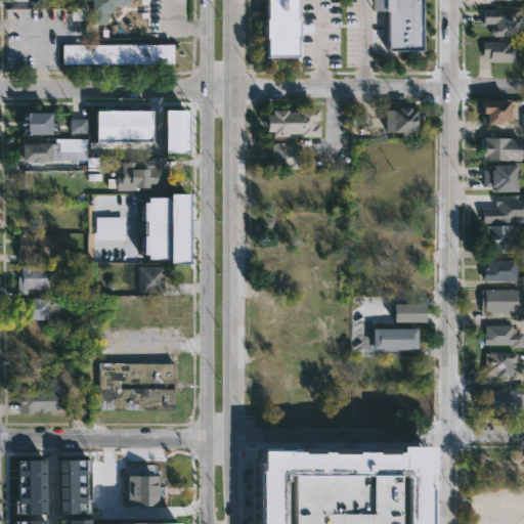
[(130,0),(130,5),(114,5),(114,13),(107,13),(107,25),(93,24),(93,0),(130,0)]
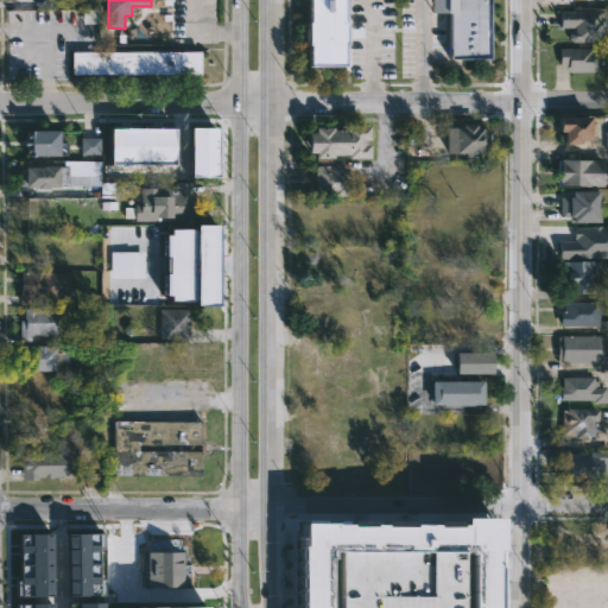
[(348,0),(348,68),(312,67),(314,46),(311,46),(312,0),(348,0)]
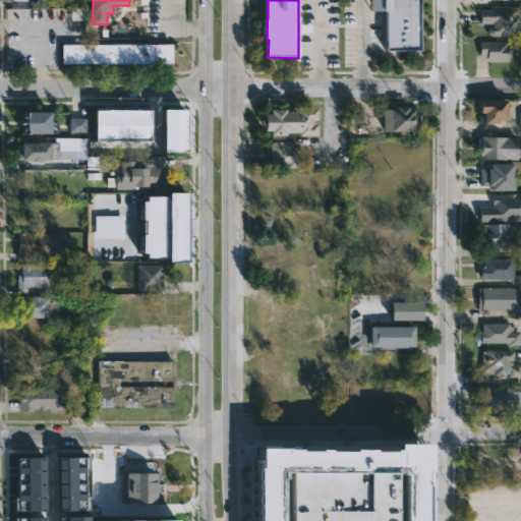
[(422,0),(423,52),(388,52),(388,12),(371,13),(371,0),(422,0)]
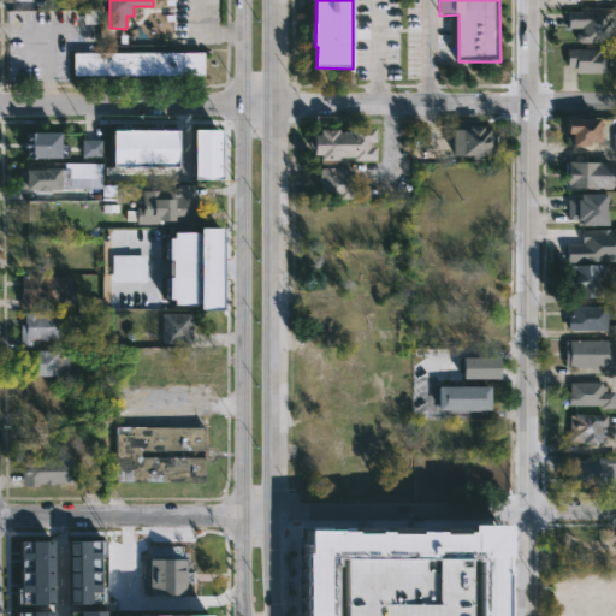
[(606,11),(606,17),(612,17),(612,42),(580,42),(576,39),(576,34),(579,30),(581,30),(581,28),(568,28),(568,11),(606,11)]
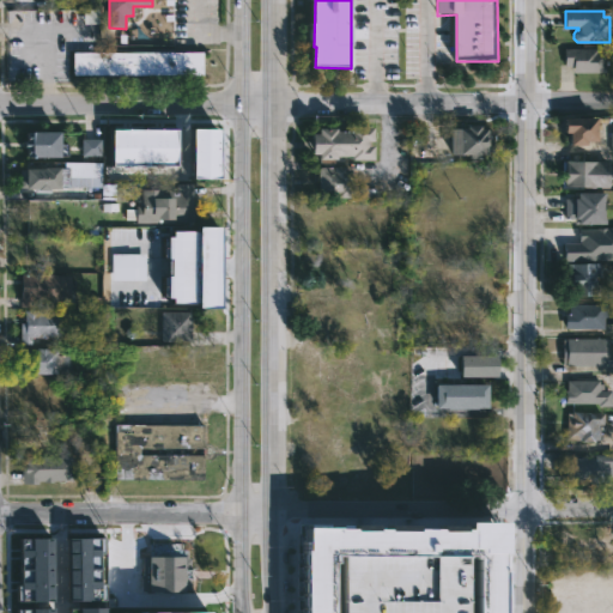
[(596,48),(596,50),(605,50),(605,72),(572,72),(572,66),(564,66),(564,48),(596,48)]
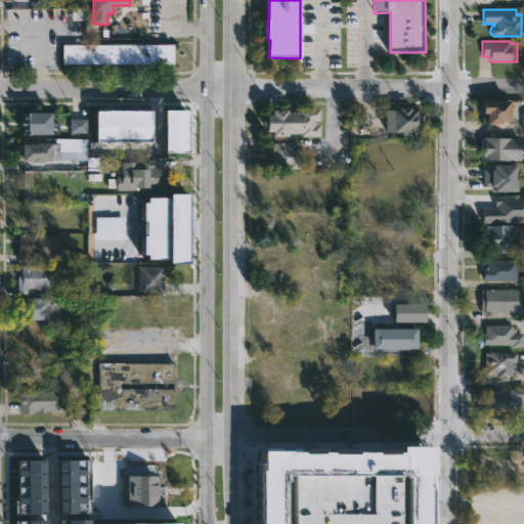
[(174,64),(62,66),(62,45),(174,45),(174,64)]
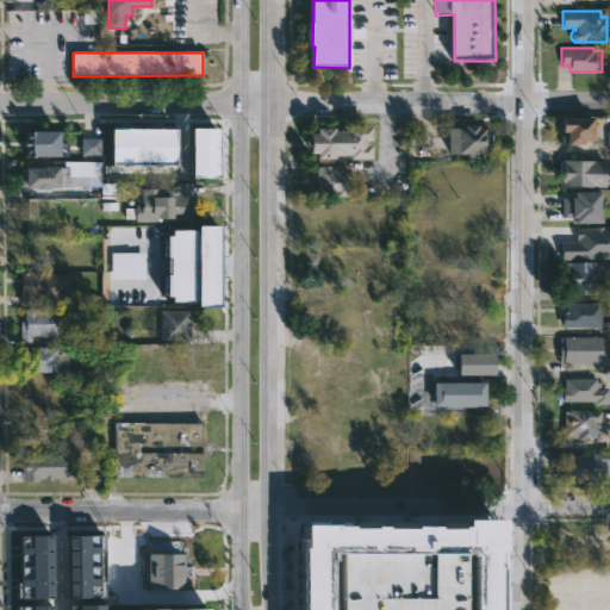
[(592,116),(593,139),(583,139),(583,144),(566,144),(566,132),(561,132),(561,117),(592,116)]
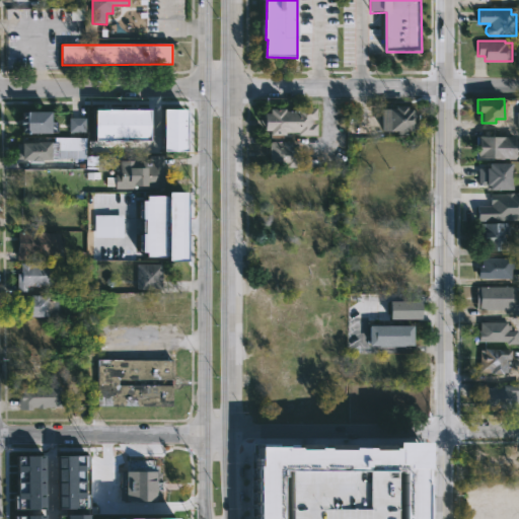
[(408,104),(408,105),(413,105),(413,108),(419,108),(419,110),(422,110),(421,117),(419,117),(419,130),(409,130),(409,133),(399,133),(399,130),(383,130),(383,106),(396,106),(396,104),(408,104)]
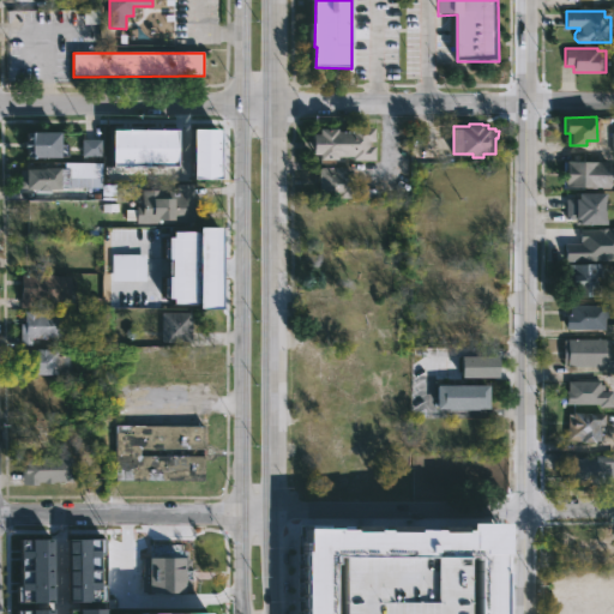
[(375,125),(375,139),(369,139),(369,144),(375,144),(375,157),(353,157),(353,154),(338,154),(338,157),(321,157),(321,152),(314,152),(314,131),(320,131),(320,126),(338,126),(338,128),(353,128),(353,125),(375,125)]
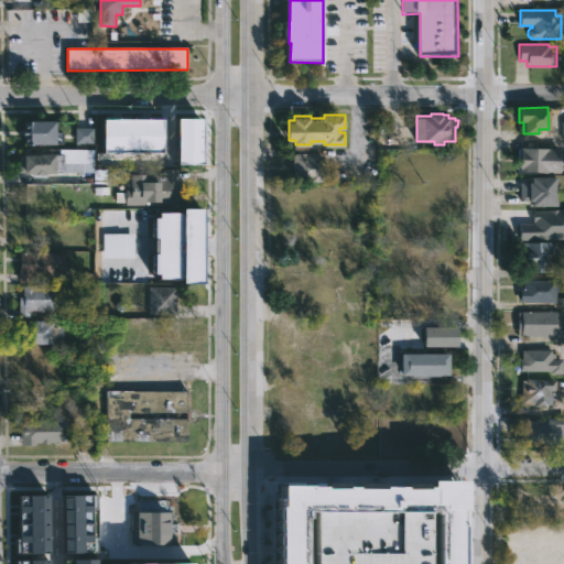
[(199,118),(174,119),(175,164),(201,164),(199,118)]
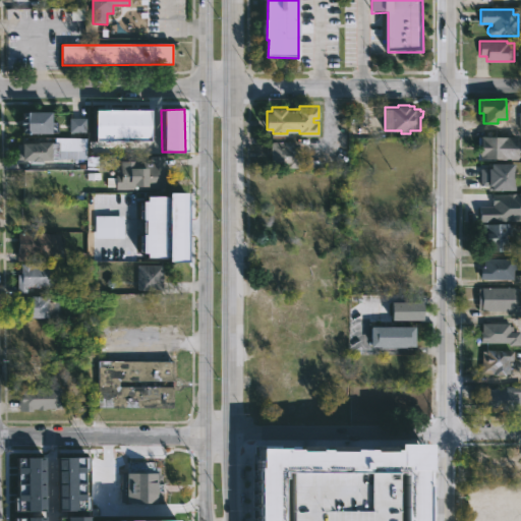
[(94,140),(149,141),(150,111),(95,110),(94,140)]
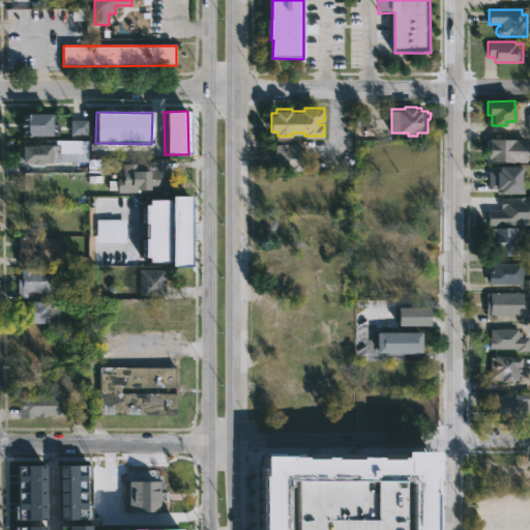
[(51,114),(21,113),(21,136),(56,136),(56,123),(51,123),(51,114)]
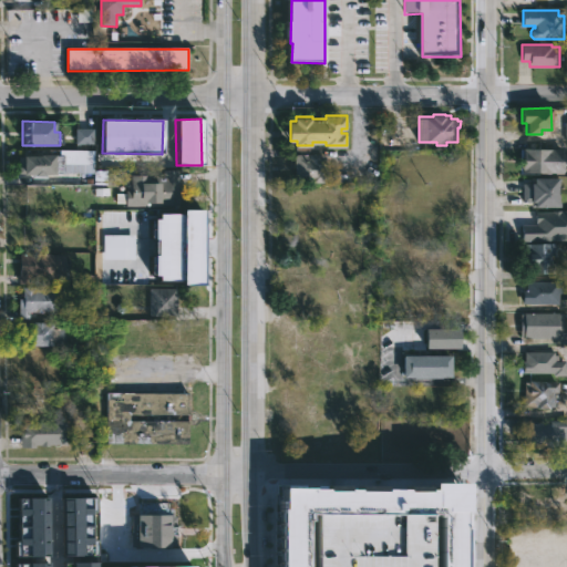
[(93,144),(92,129),(74,129),(75,144),(93,144)]
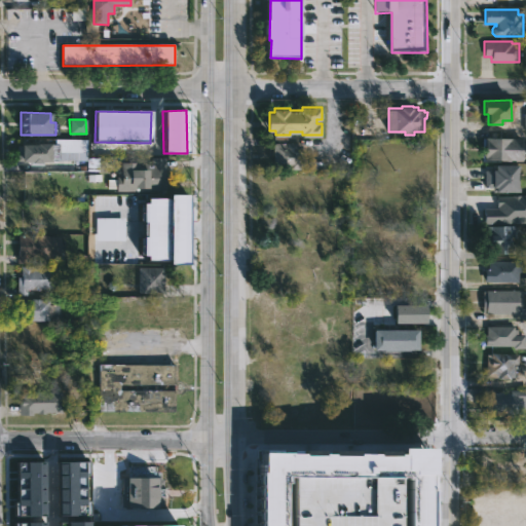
[(521,139),(521,161),(483,160),(483,137),(521,139)]
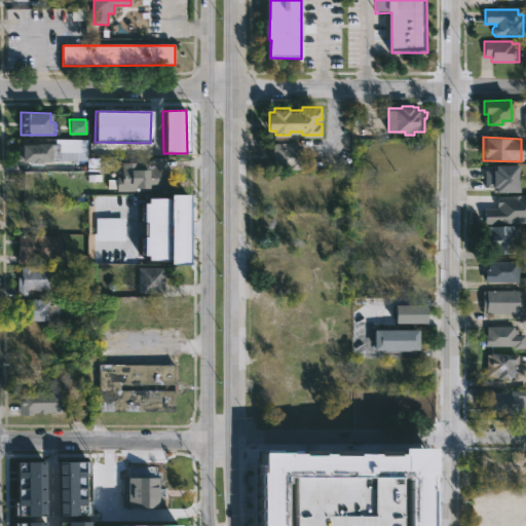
[(87,138),(87,151),(61,151),(60,160),(44,160),(44,164),(30,164),(30,160),(17,160),(17,144),(38,143),(38,142),(60,143),(60,142),(55,142),(57,138),(87,138)]
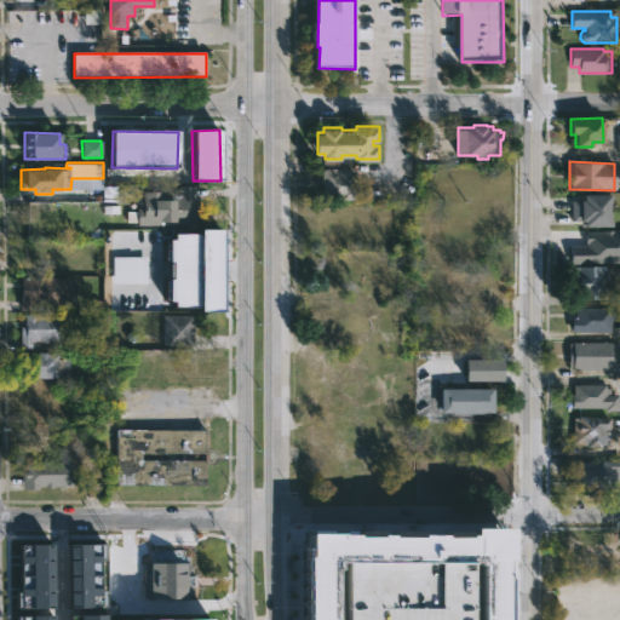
[(350,166),(350,168),(356,168),(356,197),(322,195),(322,167),(350,166)]
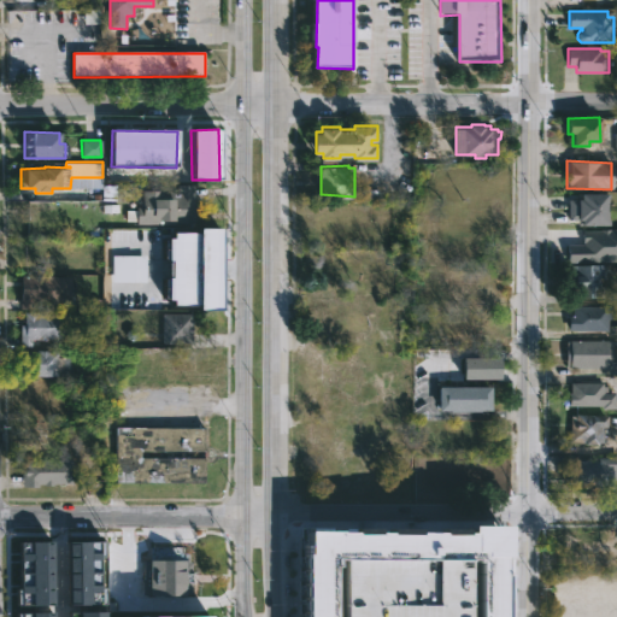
[(193,194),(193,222),(136,223),(137,206),(142,206),(142,189),(175,191),(175,194),(177,194),(177,183),(194,183),(193,194)]
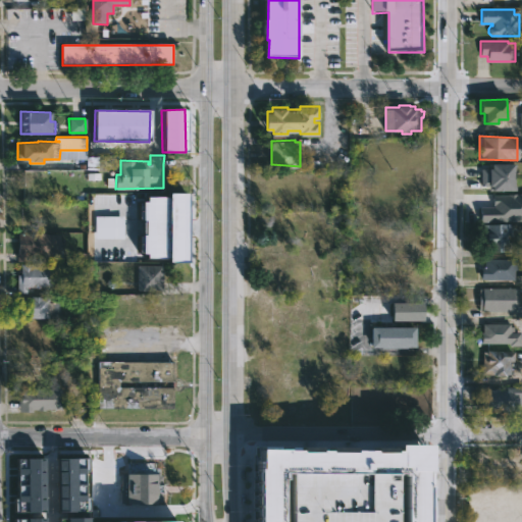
[(517,162),(517,189),(489,190),(489,186),(481,186),(481,167),(493,167),(493,161),(517,162)]
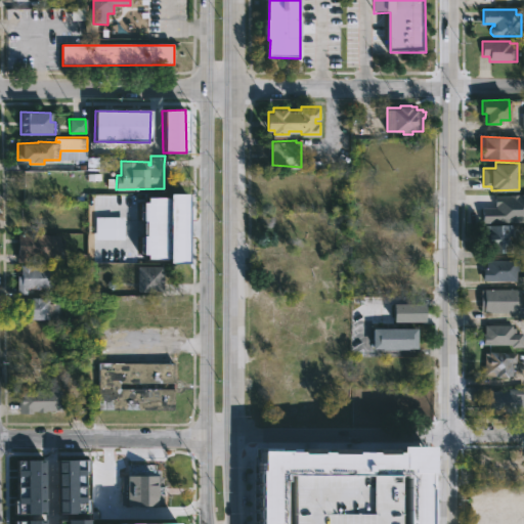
[(523,221),(523,194),(493,195),(494,208),(481,208),(481,223),(523,221)]
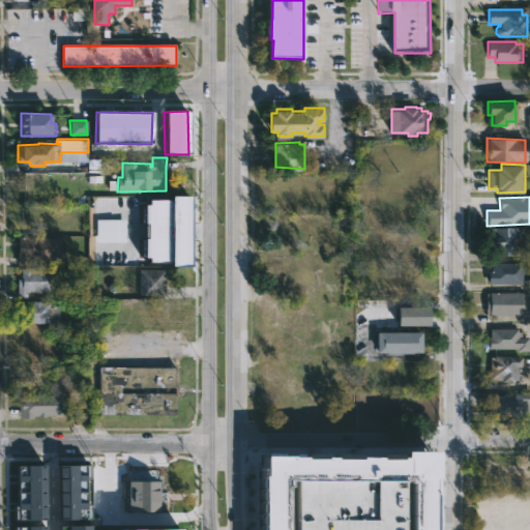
[(96,219),(96,242),(125,242),(124,219),(96,219)]
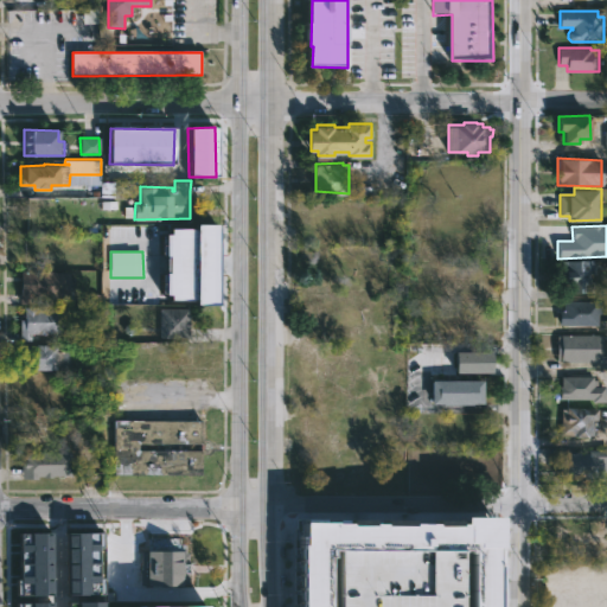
[(590,293),(561,293),(561,261),(593,260),(593,270),(589,270),(590,293)]
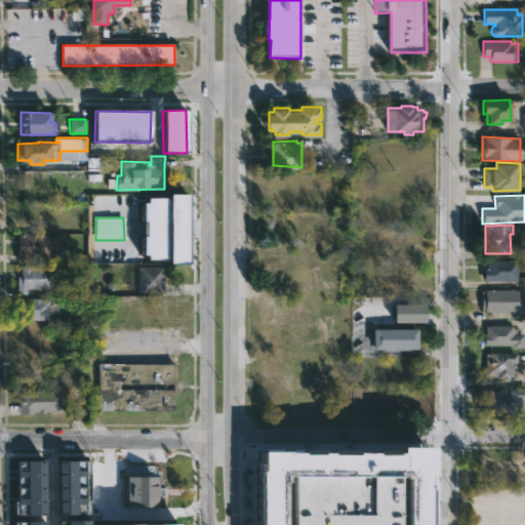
[(41,234),(41,236),(59,237),(58,256),(27,255),(27,264),(16,264),(16,236),(41,234)]
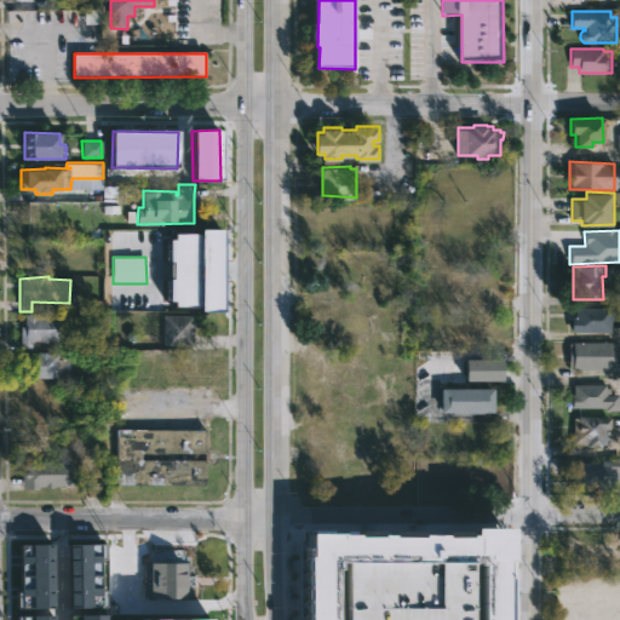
[(167,305),(144,305),(145,276),(193,276),(193,304),(167,303),(167,305)]
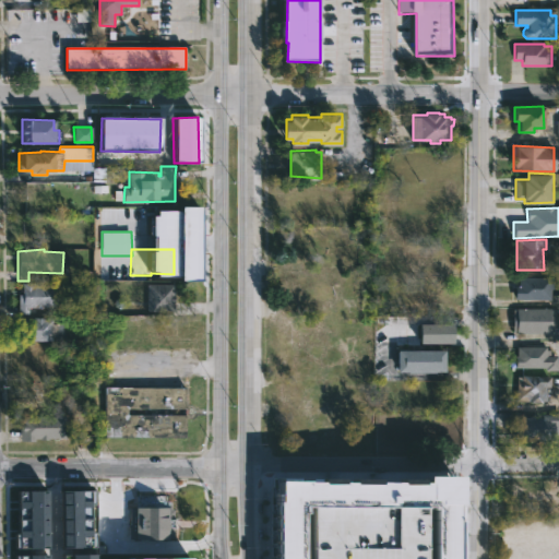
[(551,277),(551,278),(555,278),(554,289),(550,289),(550,300),(514,299),(514,286),(518,286),(519,276),(551,277)]
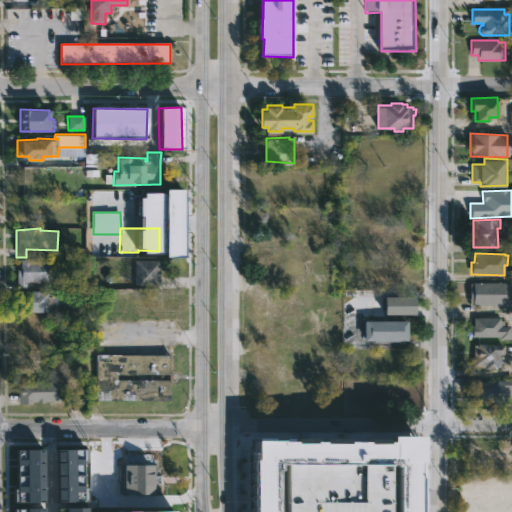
[(31,259),(31,261),(51,261),(51,282),(25,281),(25,288),(16,288),(16,269),(19,269),(19,259),(31,259)]
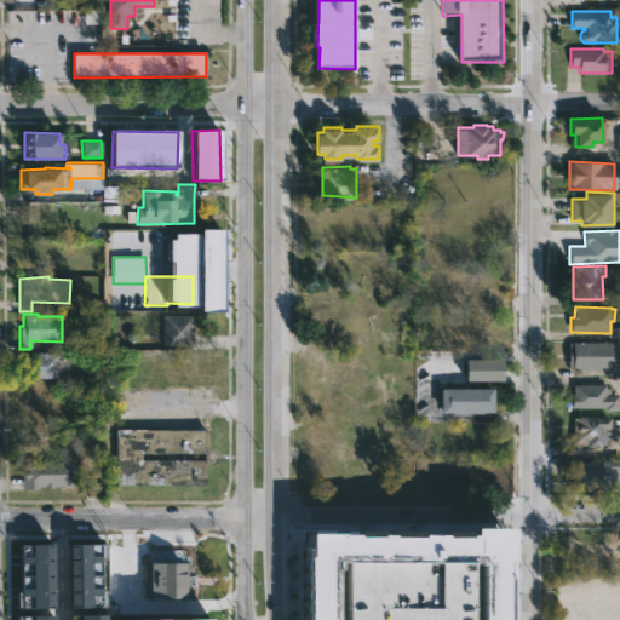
[(188,345),(162,345),(162,315),(193,315),(191,345),(188,345)]
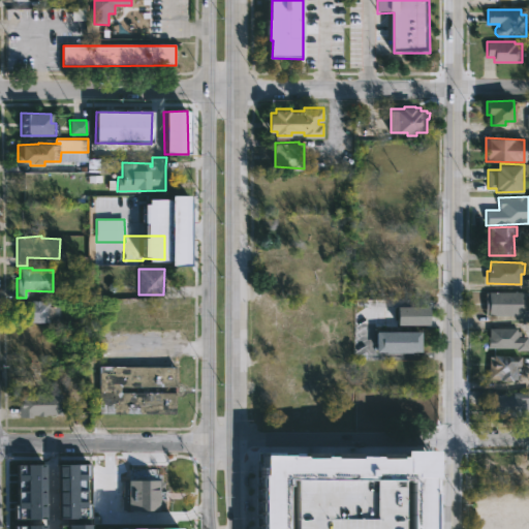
[(521,292),(521,293),(524,293),(524,314),(521,314),(521,316),(485,314),(485,293),(488,293),(488,291),(521,292)]
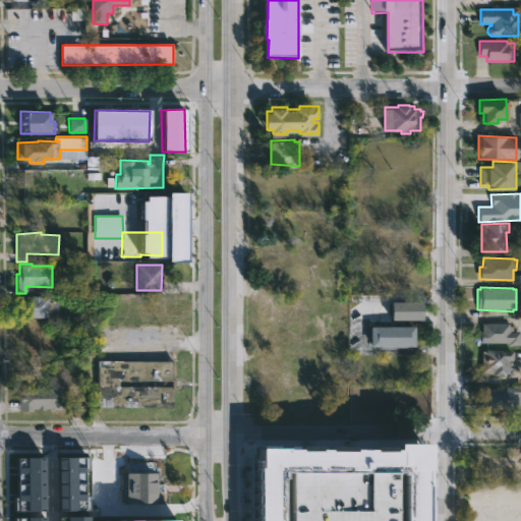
[(50,296),(20,297),(21,319),(51,317),(50,296)]
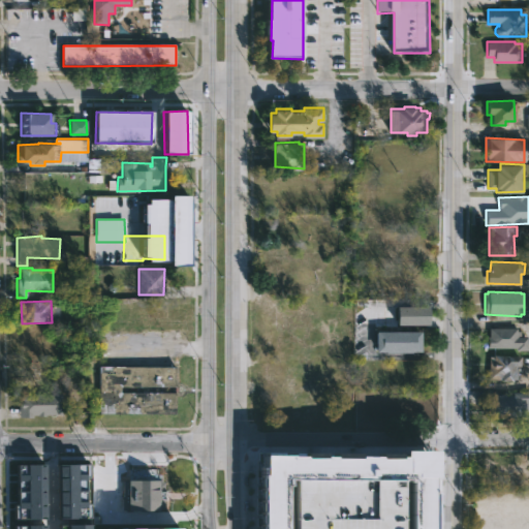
[(397,325),(428,324),(428,306),(396,307),(397,325)]
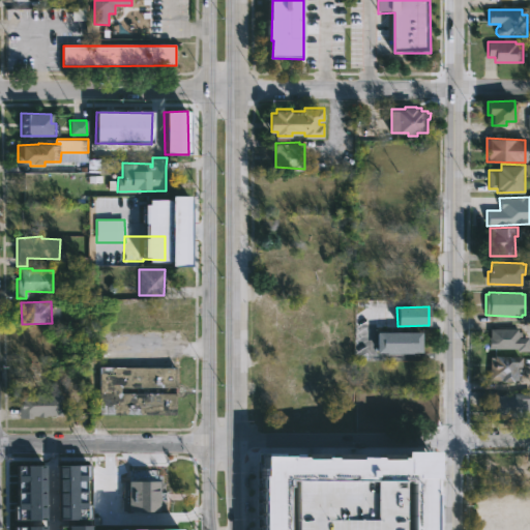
[(519,327),(519,331),(524,331),(524,336),(529,336),(529,349),(488,349),(488,335),(491,336),(491,327),(519,327)]
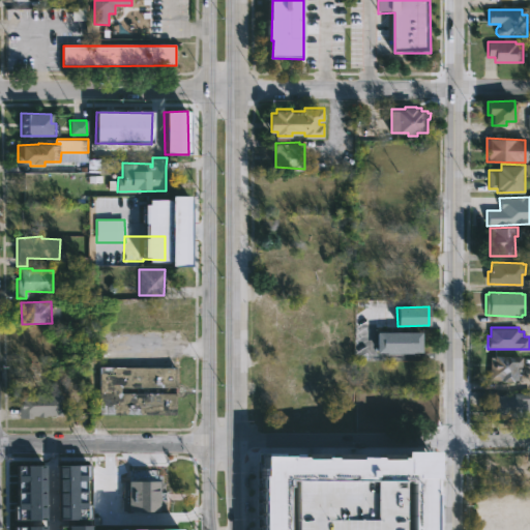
[(412,353),(376,353),(377,332),(420,333),(420,353),(412,353)]
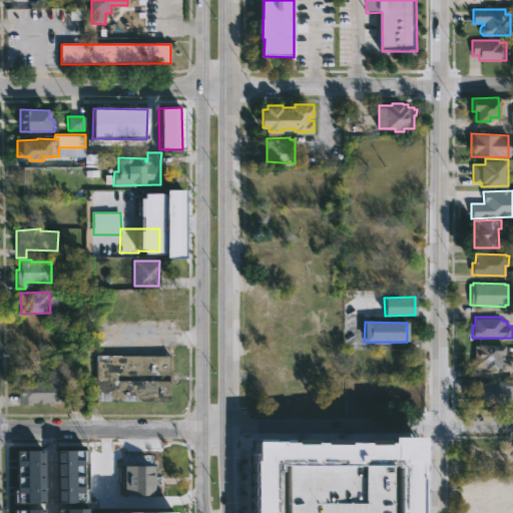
[(504,355),(504,368),(498,368),(498,370),(474,368),(475,344),(508,344),(507,355),(504,355)]
